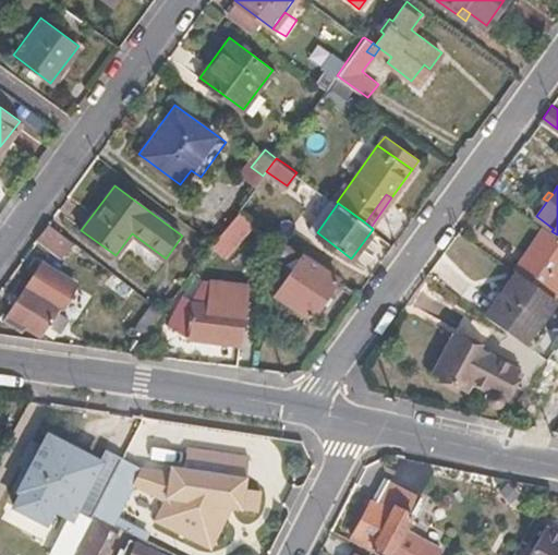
[(239,209),(215,242),(213,245),(226,255),(254,221),(239,209)]
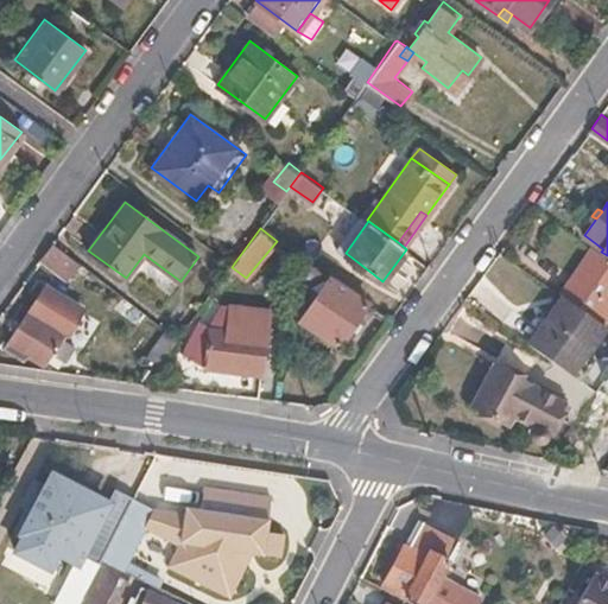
[(80,261),(52,241),(39,259),(67,278),(80,261)]
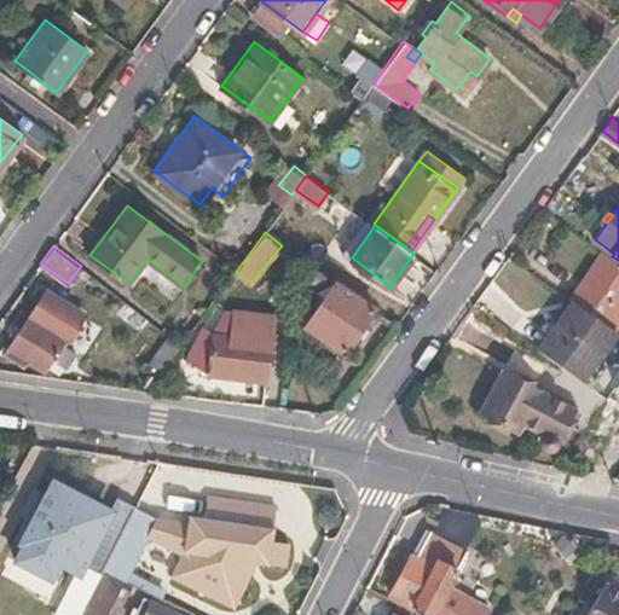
[(612,256),(603,250),(583,280),(590,286),(612,256)]
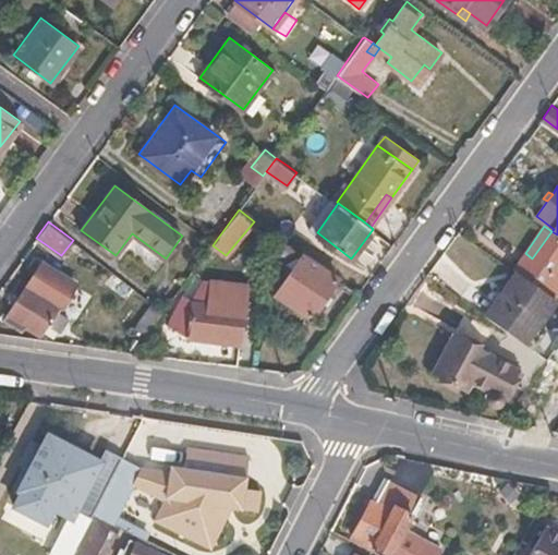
[(557,234),(552,231),(532,258),(521,274),(555,298),(557,292),(557,234)]
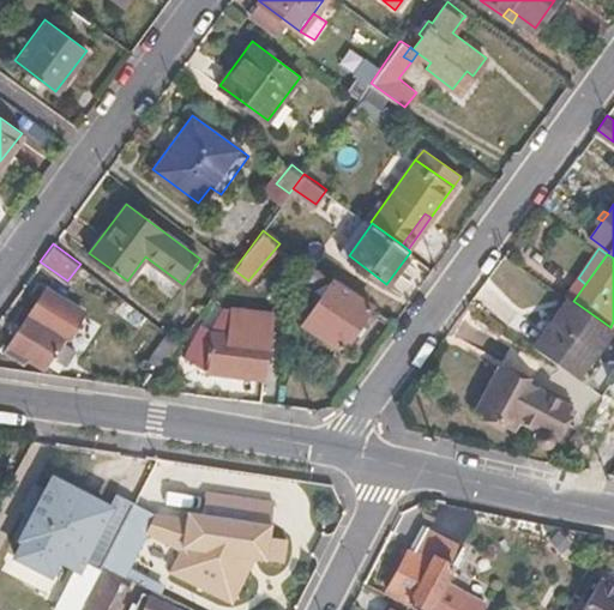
[(341,348),(371,303),(335,278),(317,303),(309,299),(301,310),(307,315),(304,321),(341,348)]
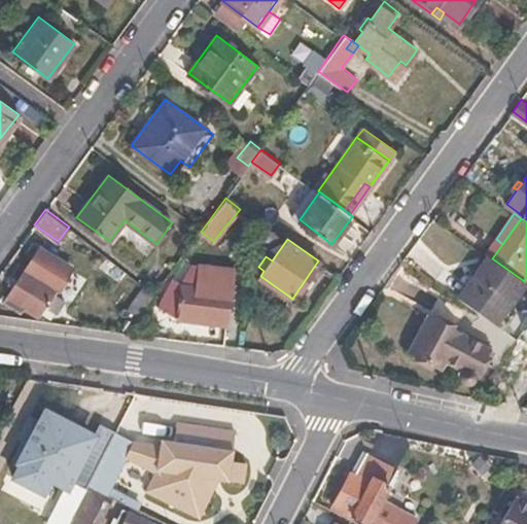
[(488,255),(492,258),(502,244),(496,239),(486,253),(488,255)]
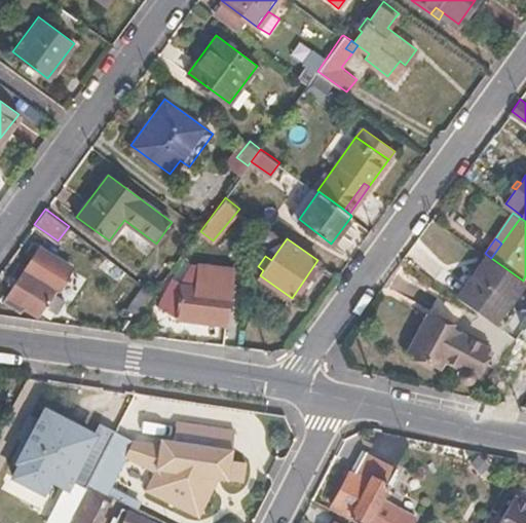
[(45,304),(54,311),(55,311),(64,299),(54,292),(72,266),(40,245),(3,299),(21,311),(24,306),(38,315),(41,310),(45,304)]
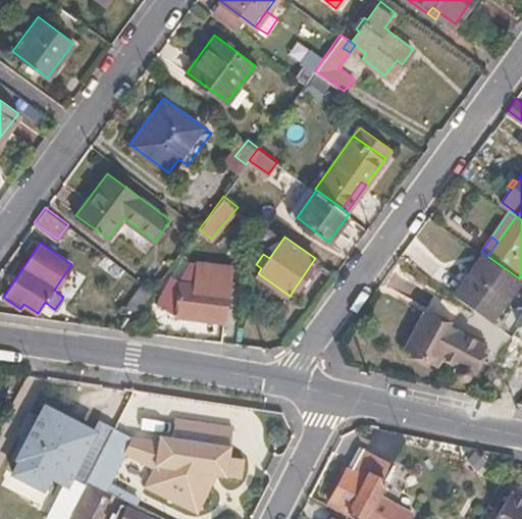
[(519,278),(487,256),(483,253),(454,294),(499,325),(510,310),(503,305),(521,279),(519,278)]
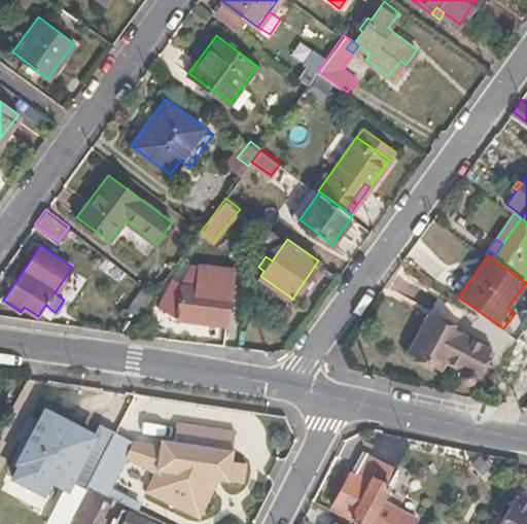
[(198,286),(201,264),(195,263),(182,284),(198,286)]
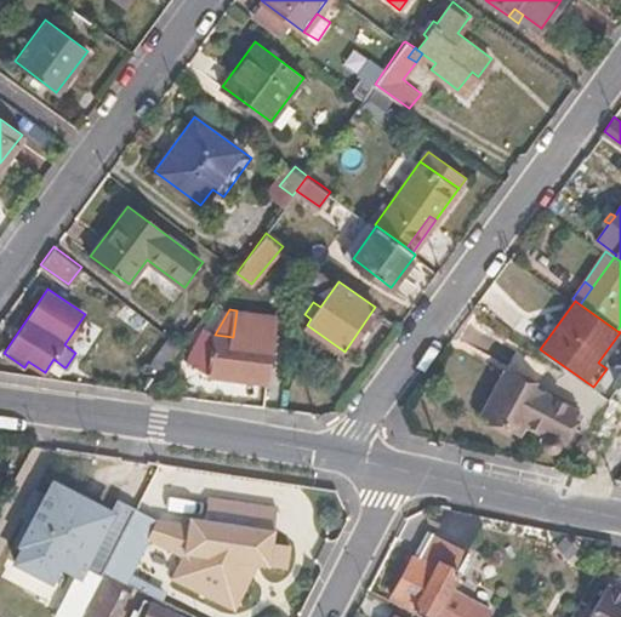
[(215,335),(210,371),(265,380),(274,315),(237,310),(233,337),(215,335)]
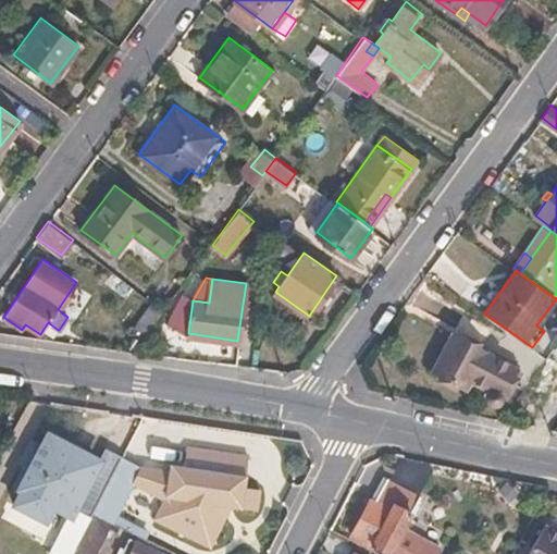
[(168,322),(188,333),(193,300),(183,295),(168,322)]
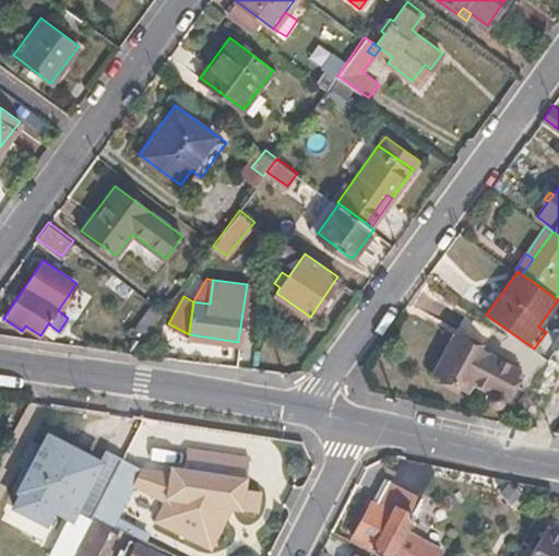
[(149,333),(165,310),(153,302),(137,324),(149,333)]
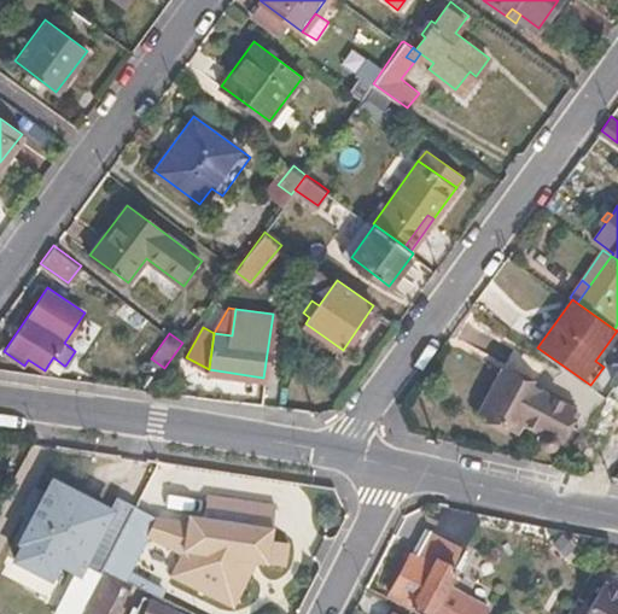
[(59,372),(64,366),(53,357),(48,364),(59,372)]
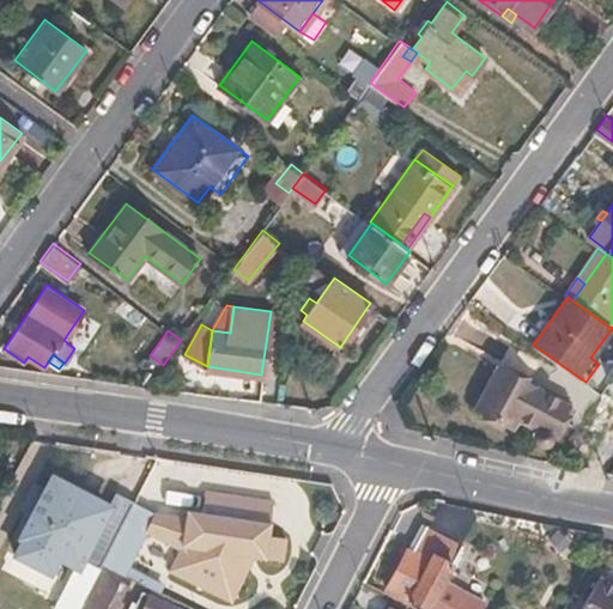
[(497,366),(475,408),(507,424),(511,414),(542,431),(540,433),(539,439),(544,443),(546,443),(550,443),(552,437),(552,436),(569,402),(497,366)]
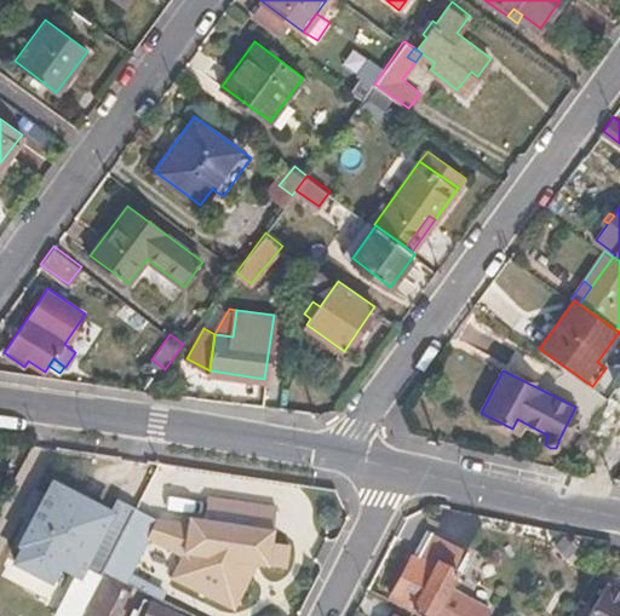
[(166,465),(174,447),(168,445),(159,462),(166,465)]
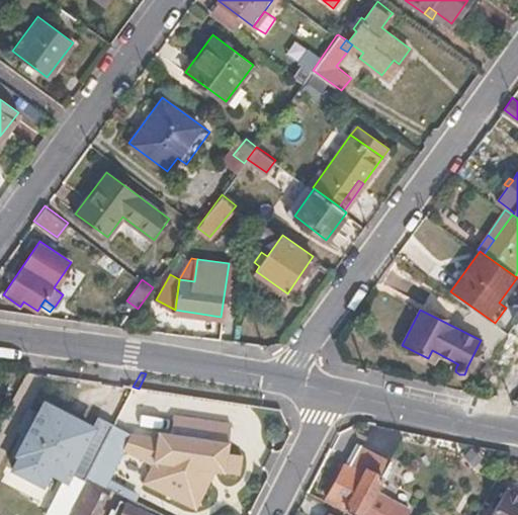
[(127,411),(139,389),(133,387),(122,408),(127,411)]
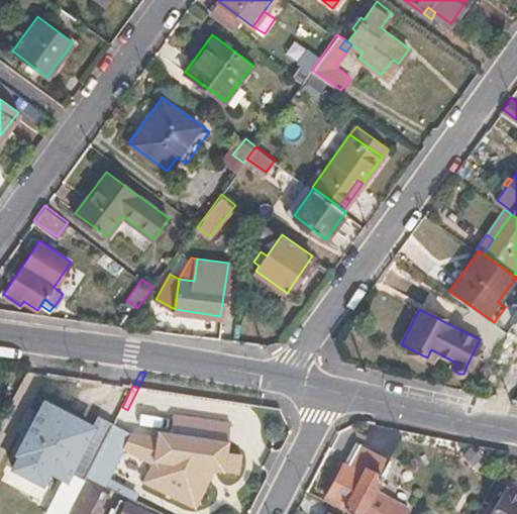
[(112,425),(113,423),(98,415),(90,431),(74,423),(77,417),(46,402),(39,413),(28,408),(17,428),(30,434),(11,468),(42,483),(48,470),(67,479),(70,473),(85,480),(86,478),(112,425)]
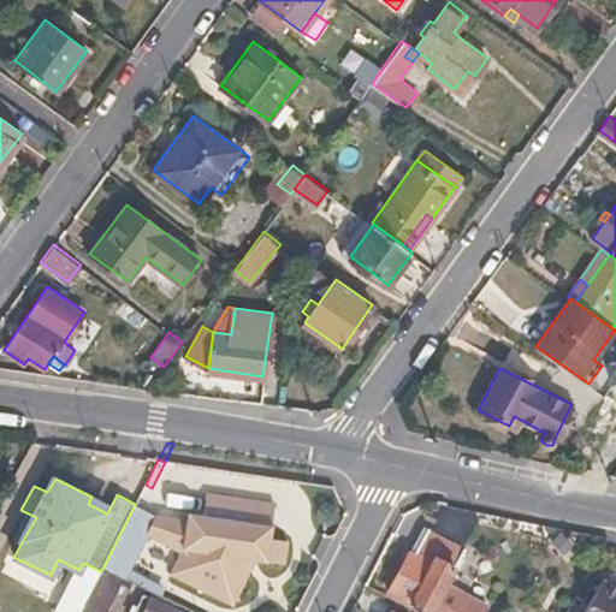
[(283,566),(288,542),(270,540),(274,505),(207,494),(203,516),(187,514),(185,522),(155,517),(134,506),(102,569),(116,575),(120,577),(125,578),(146,536),(179,556),(170,575),(231,607),(255,562),(283,566)]
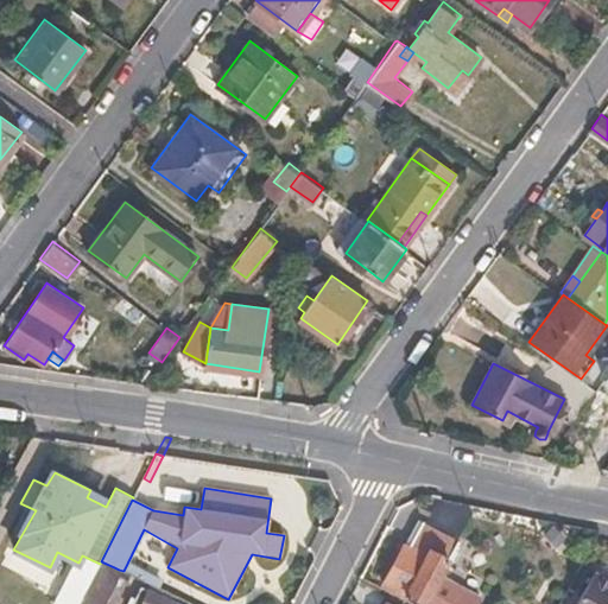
[(437,576),(455,542),(419,523),(404,552),(400,550),(380,587),(413,603),(449,603),(455,591),(434,580),(437,576)]
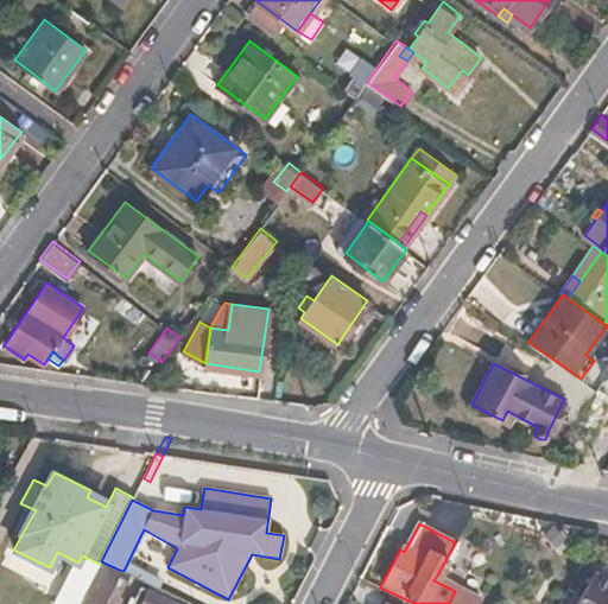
[(101,603),(119,570),(114,567),(101,561),(100,564),(80,603),(101,603)]
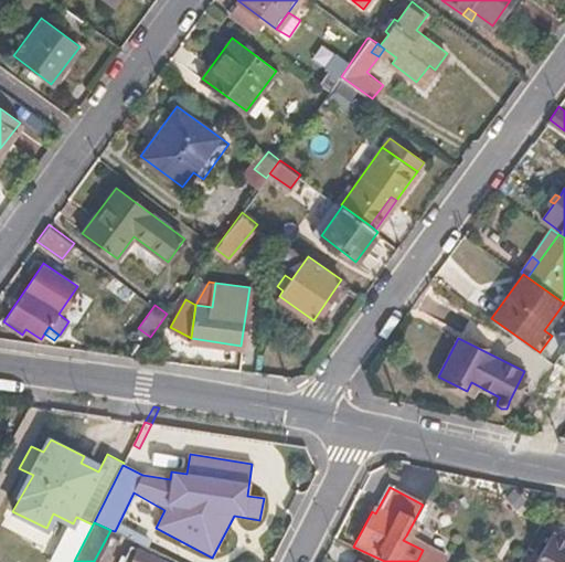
[(564,561),(564,542),(548,533),(533,561),(564,561)]
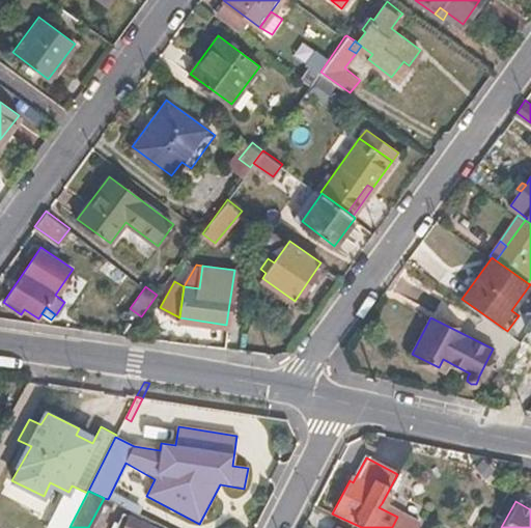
[(413,527),(416,522),(394,510),(382,503),(379,507),(397,517),(392,527),(413,527)]
